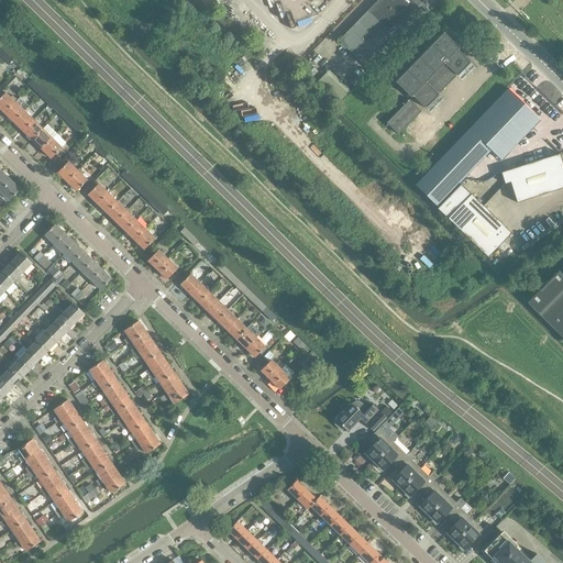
[(377,0),(339,41),(363,64),(392,34),(399,42),(429,10),(418,0),(377,0)]
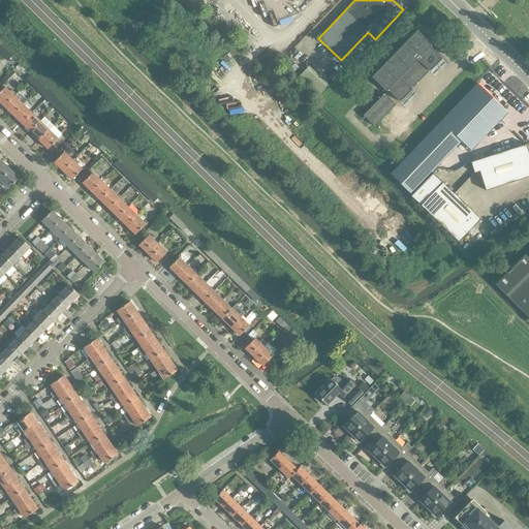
[(387,90),(389,91),(400,102),(412,89),(411,89),(429,70),(430,71),(442,59),(430,47),(431,44),(416,30),(371,76),(385,91),(387,90)]
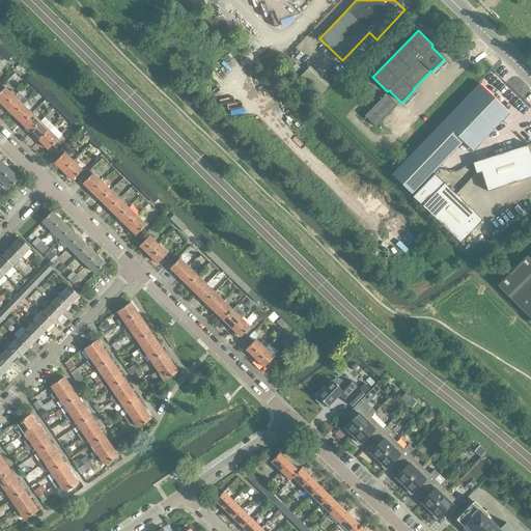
[(11,57),(5,51),(1,54),(7,61),(11,57)]
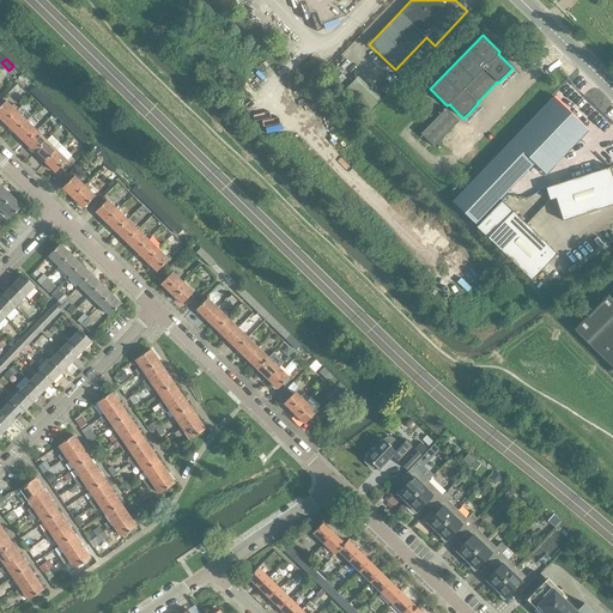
[(42,93),(35,86),(30,91),(38,98),(42,93)]
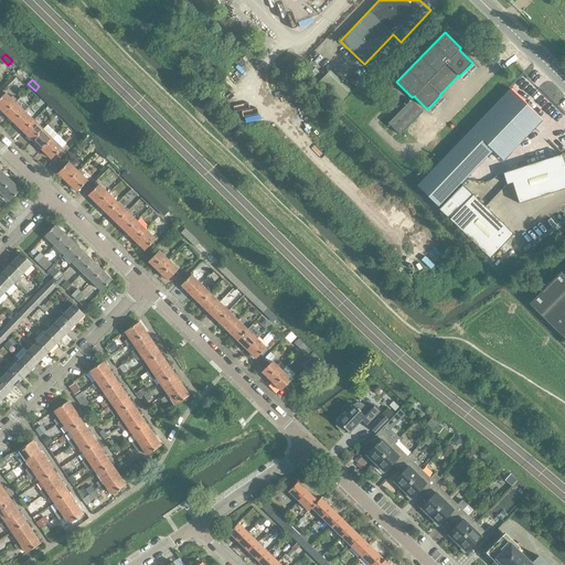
[(42,97),(46,94),(39,86),(35,91),(42,97)]
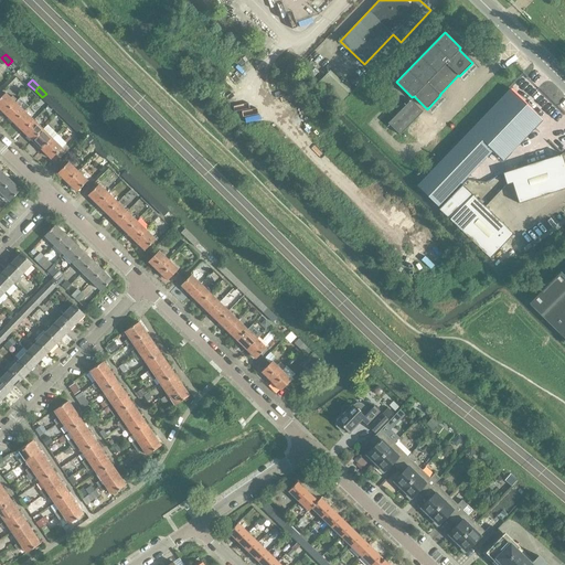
[(510,89),(417,185),(438,206),(492,150),(503,160),(542,120),(510,89)]
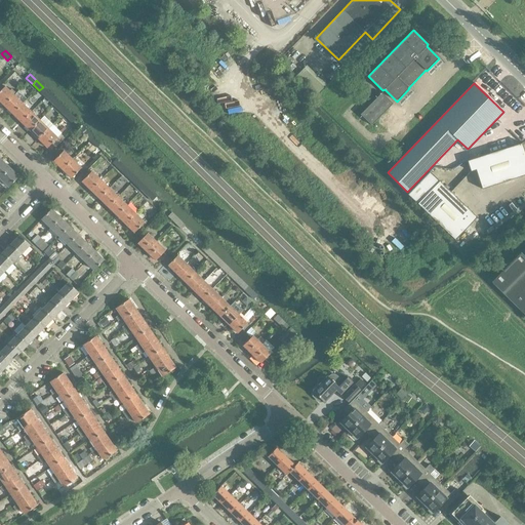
[(0,102),(3,105),(13,95),(5,86),(0,91),(0,102)]
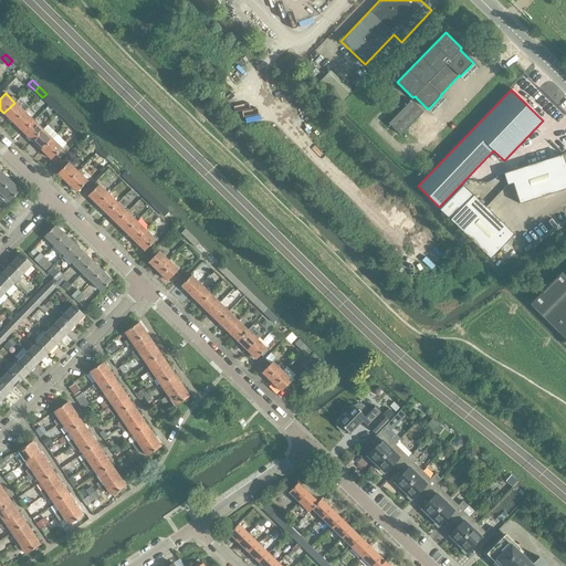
[(53,101),(46,94),(42,97),(49,105),(53,101)]
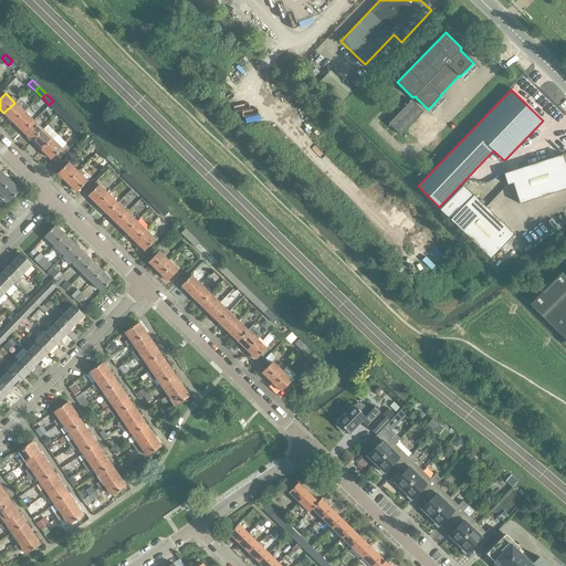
[(60,107),(53,101),(49,105),(56,112),(60,107)]
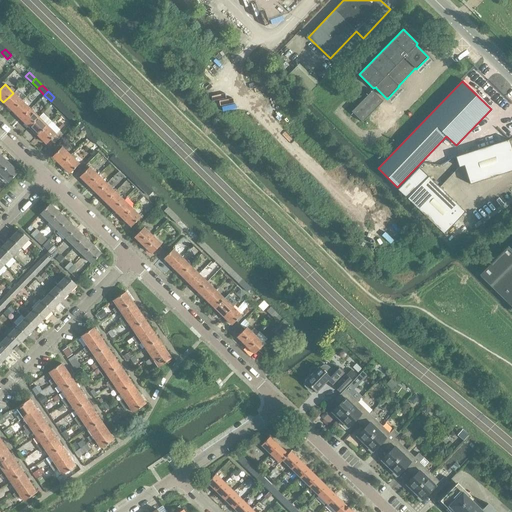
[(372,91),(368,95),(351,112),(362,123),(383,101),(372,91)]
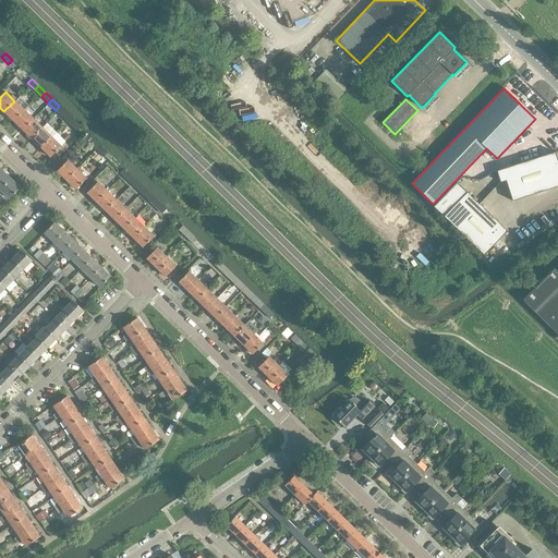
[(13,121),(24,110),(14,101),(3,111),(13,121)]
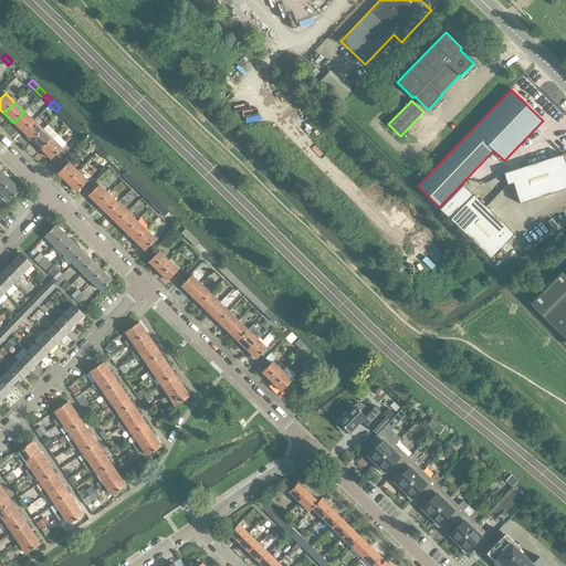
[(67,114),(60,107),(56,112),(63,118),(67,114)]
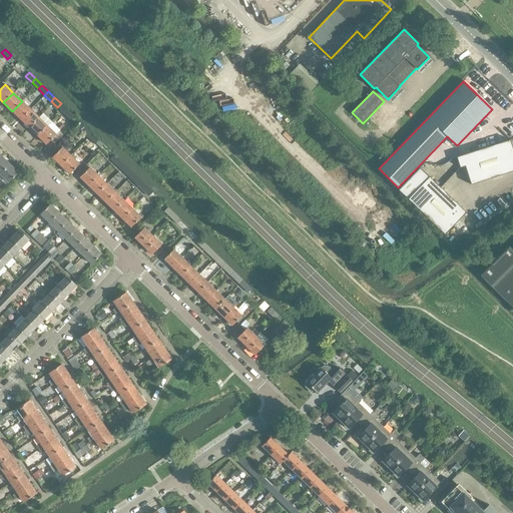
[(20,119),(30,109),(22,101),(12,111),(20,119)]
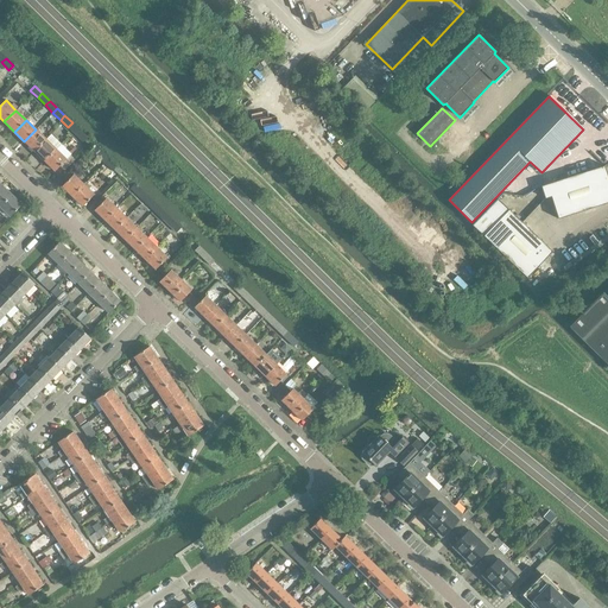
[(80,130),(73,122),(68,127),(75,134),(80,130)]
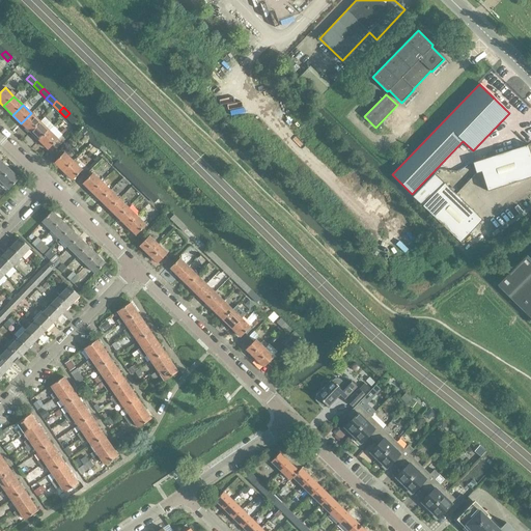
[(30,132),(40,122),(31,113),(21,123),(30,132)]
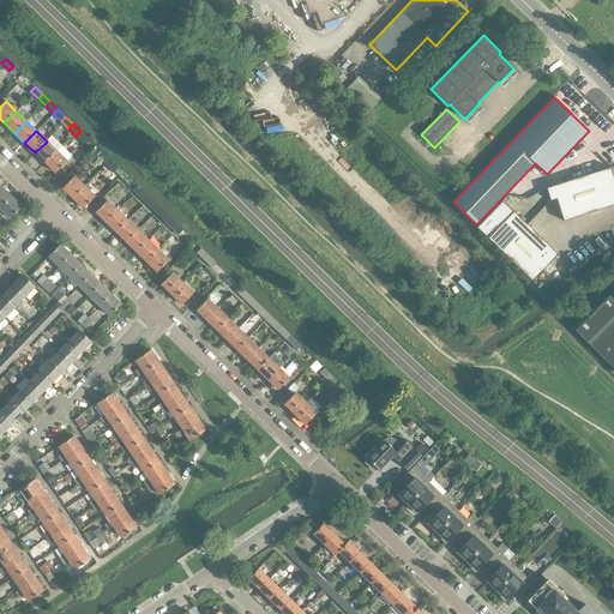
[(80,131),(76,136),(84,144),(89,139),(80,131)]
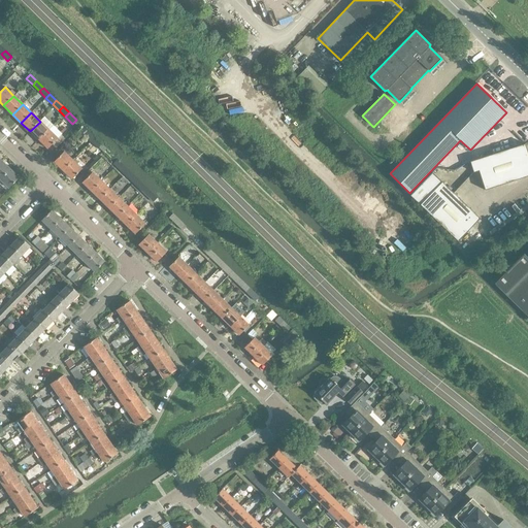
[(38,140),(48,130),(40,122),(30,131),(38,140)]
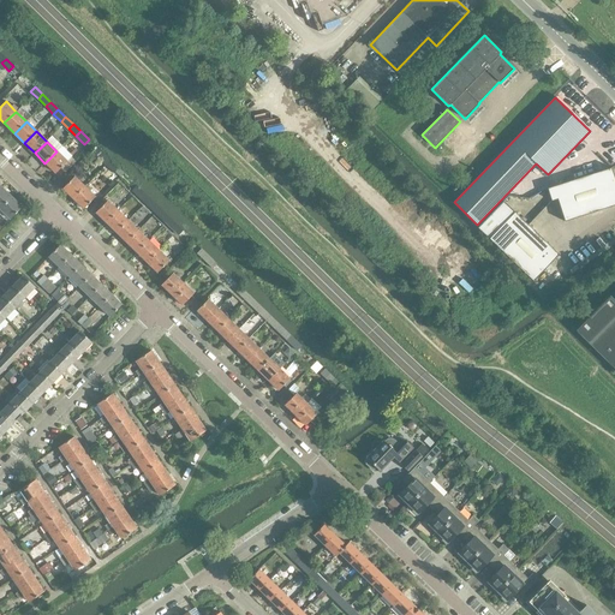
[(66,161),(57,151),(45,163),(55,173),(60,168),(65,172),(75,162),(70,157),(66,161)]
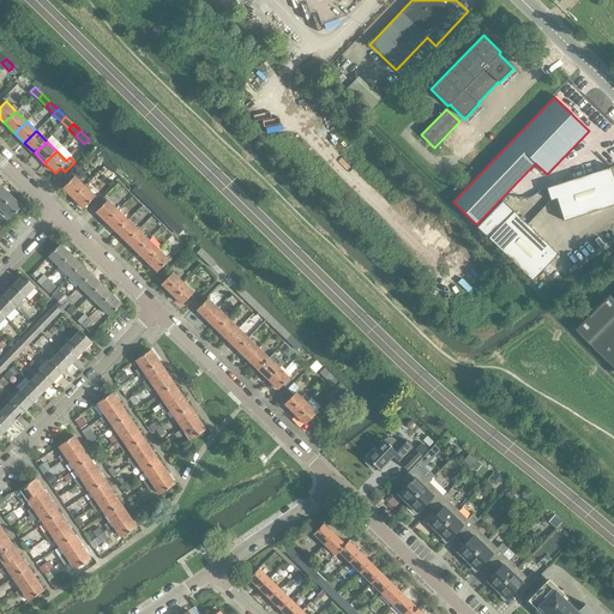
[(110,161),(102,152),(97,157),(106,164),(110,161)]
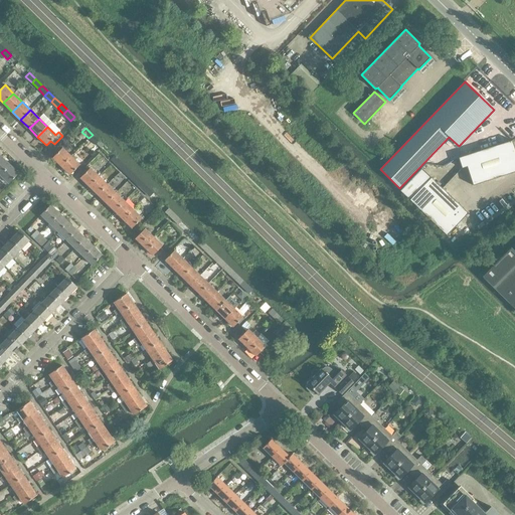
[(99,141),(93,135),(89,138),(95,145),(99,141)]
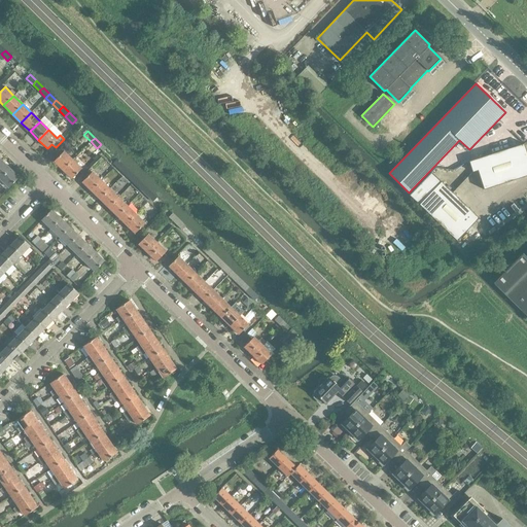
[(526,175),(526,154),(524,145),(524,144),(469,162),(472,172),(478,170),(484,189),(526,175)]
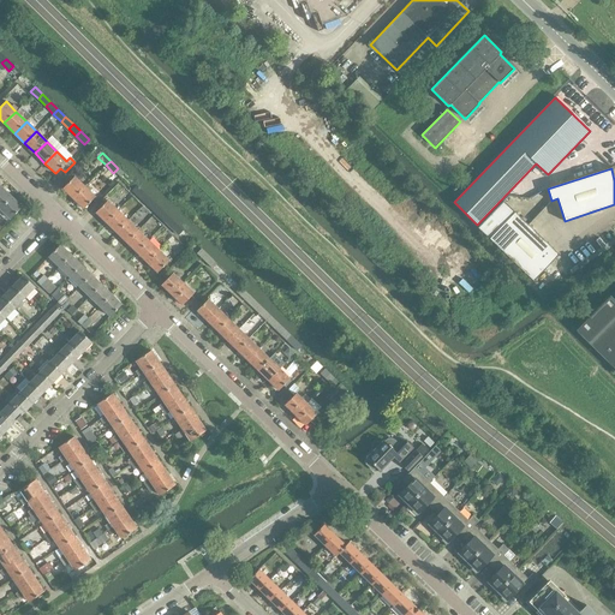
[(73,198),(84,186),(73,177),(63,189),(73,198)]
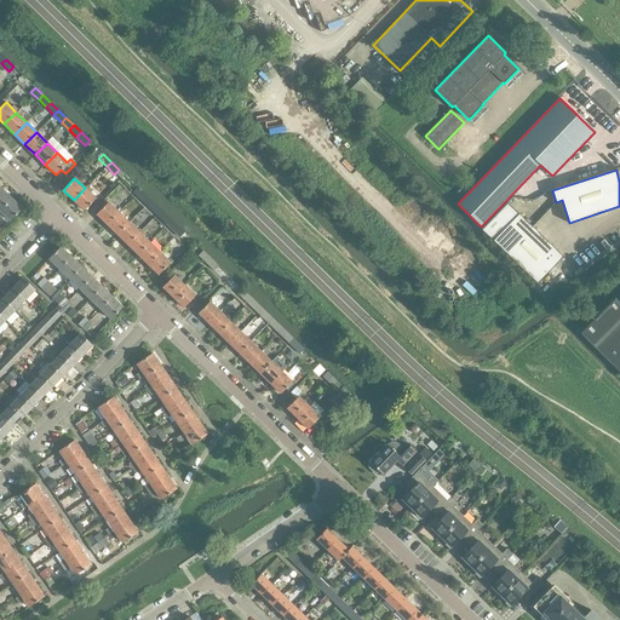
[(85,188),(74,200),(84,211),(96,199),(90,194),(93,191),(87,185),(85,188)]
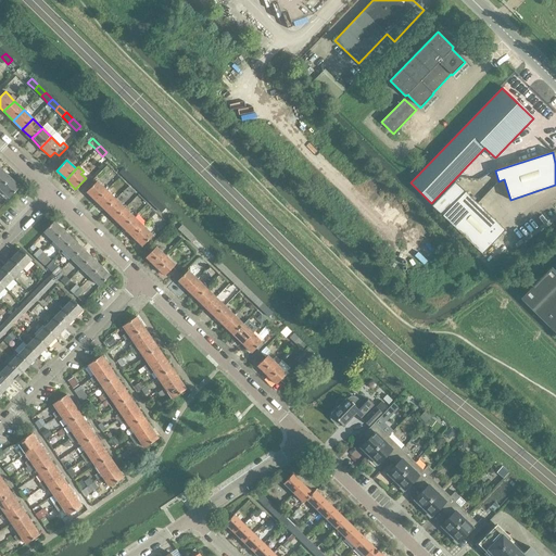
[(130,175),(124,168),(119,173),(126,179),(130,175)]
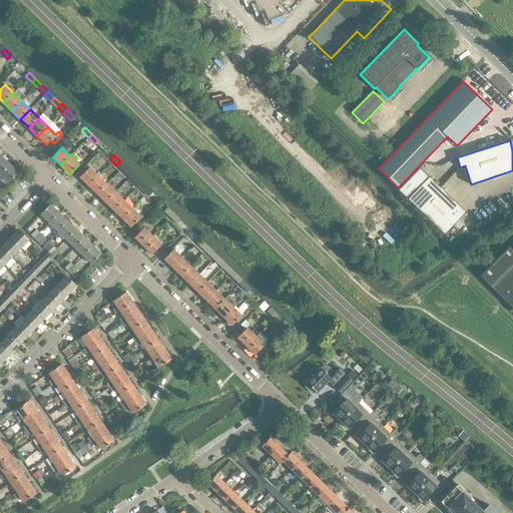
[(0,173),(9,164),(1,156),(0,156),(0,173)]
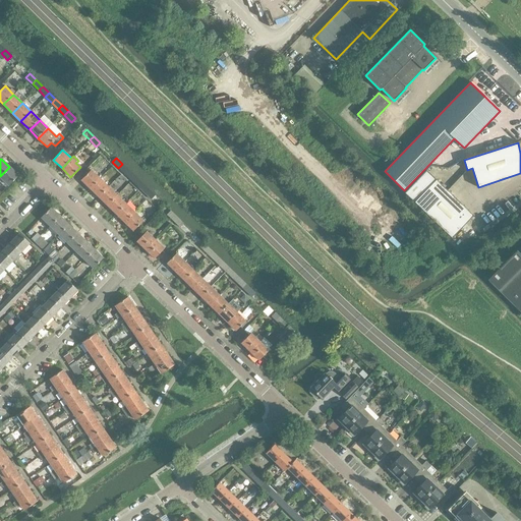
[(125,174),(128,170),(122,164),(118,168),(125,174)]
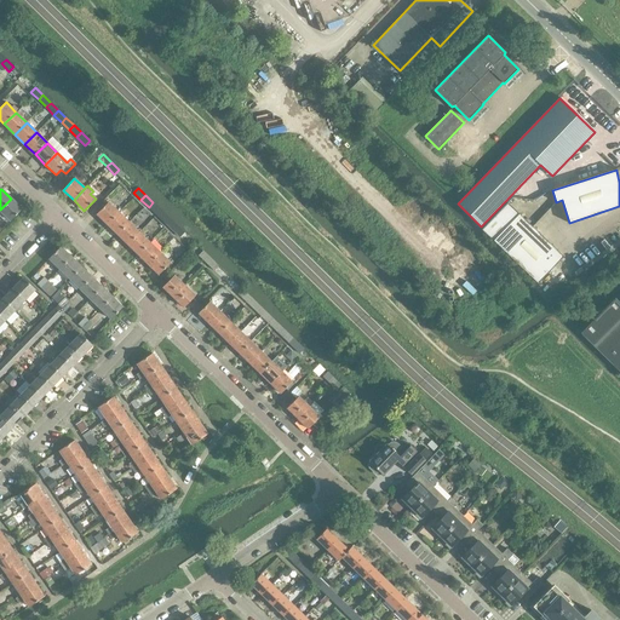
[(22,210),(11,199),(0,210),(0,211),(10,220),(22,210)]
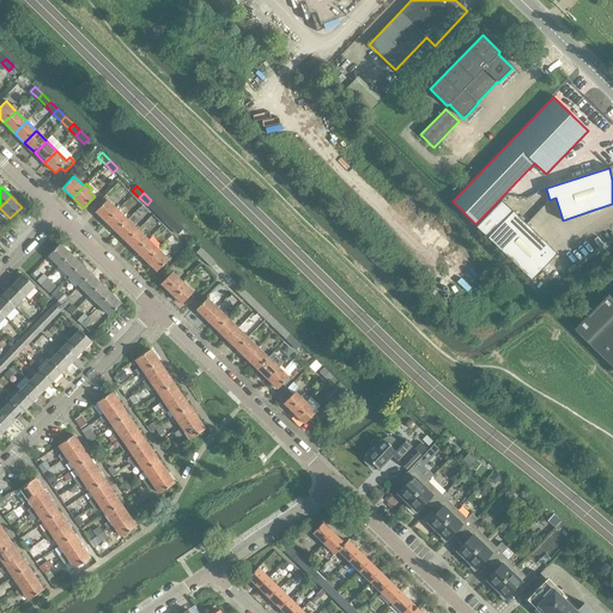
[(105,222),(117,210),(107,200),(96,212),(105,222)]
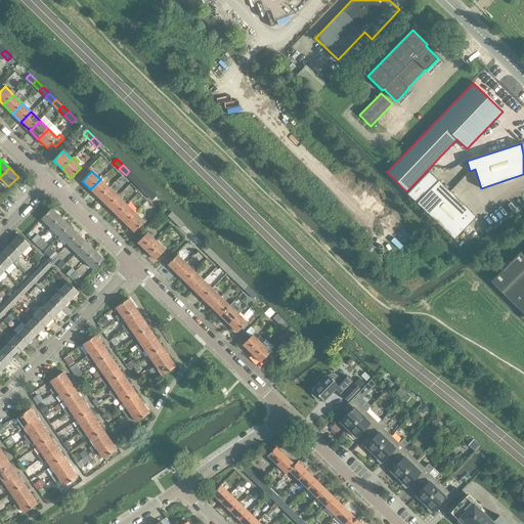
[(136,177),(129,171),(126,175),(132,181),(136,177)]
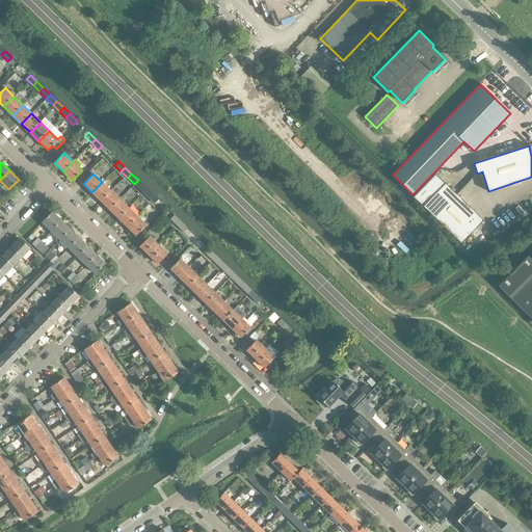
[(435,174),(414,196),(461,243),(483,220),(435,174)]
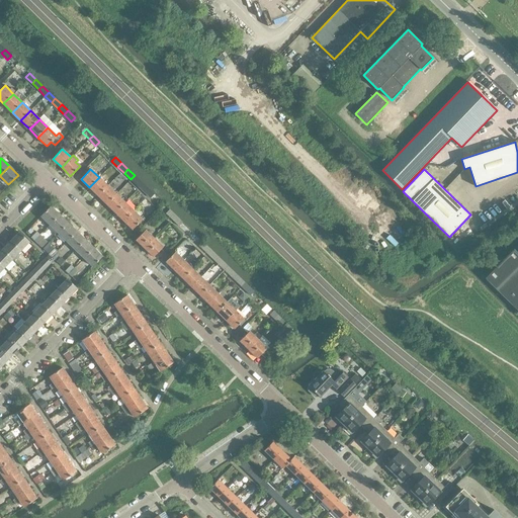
[(141,182),(135,175),(131,179),(137,185),(141,182)]
